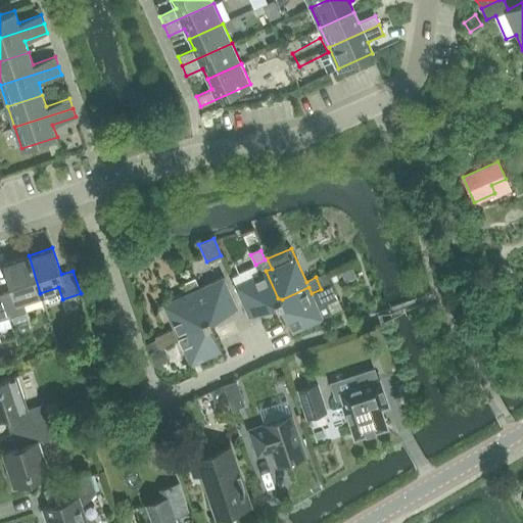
[(22,299),(40,293),(29,255),(4,264),(12,290),(1,294),(9,318),(11,317),(27,312),(22,299)]
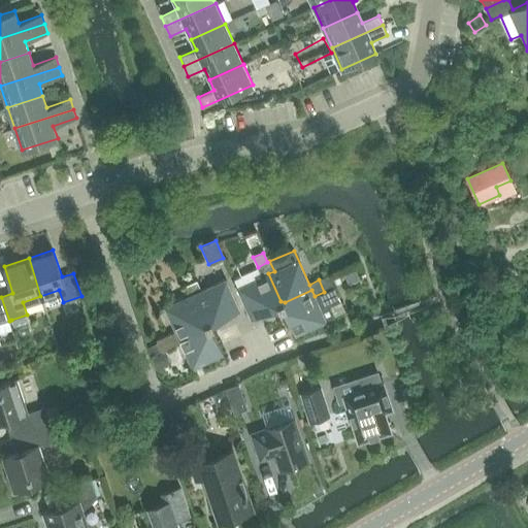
[(278,306),(281,301),(268,273),(274,271),(269,261),(267,262),(258,267),(258,269),(234,279),(238,287),(237,288),(252,319),(278,306)]
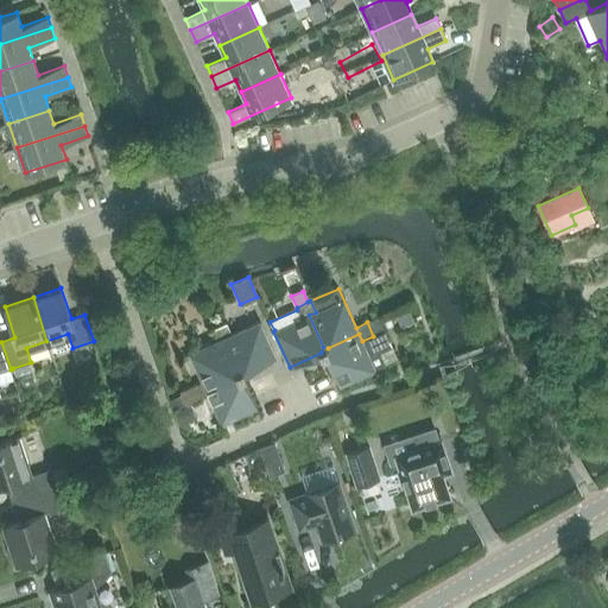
[(409,310),(397,315),(400,323),(405,325),(413,322),(409,310)]
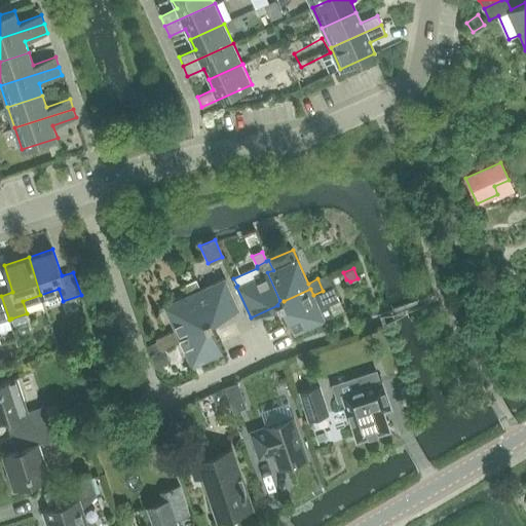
[(284,301),(282,307),(294,333),(325,320),(324,317),(333,313),(329,304),(339,300),(333,287),(328,274),(317,278),(323,291),(313,295),(310,289),(284,301)]
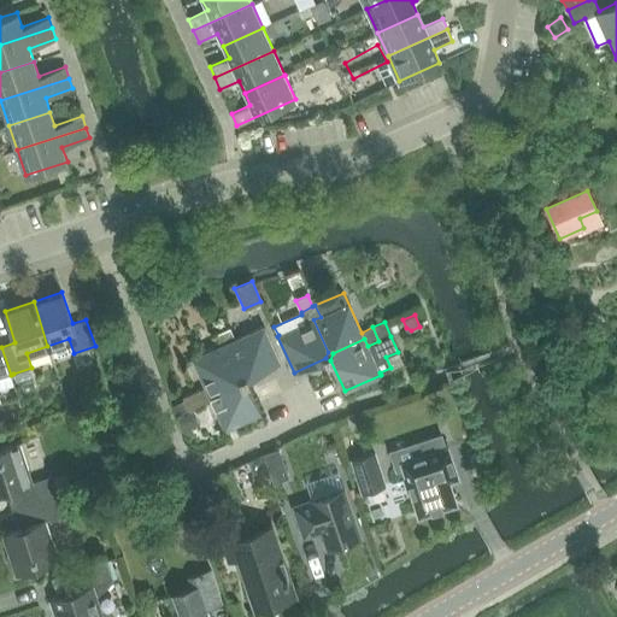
[(228,342),(242,374),(250,376),(280,363),(264,327),(235,340),(230,328),(216,334),(222,346),(228,342)]
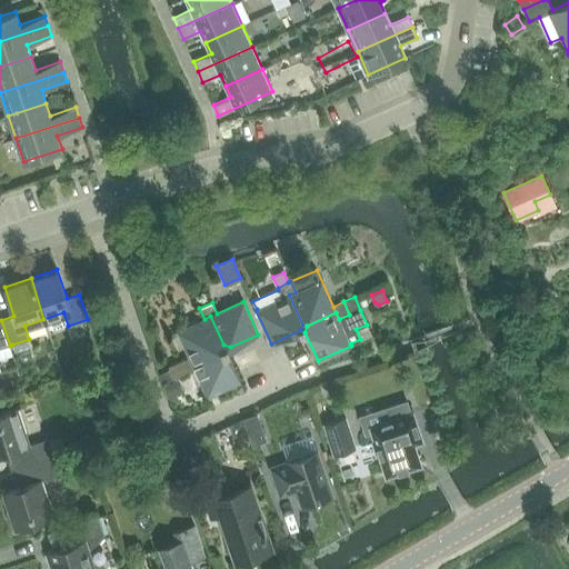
[(210,316),(205,319),(178,330),(190,357),(192,362),(222,350),(223,345),(210,316)]
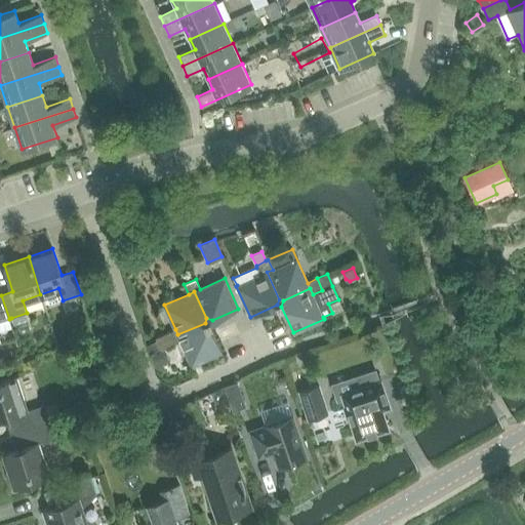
[(0,321),(9,319),(1,295),(0,295),(0,321)]
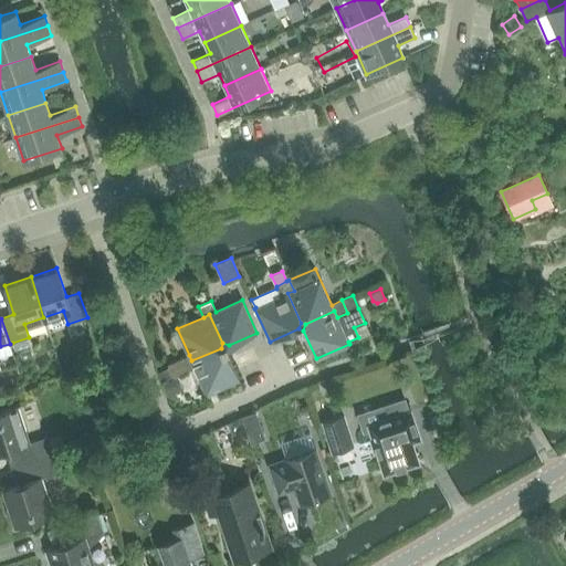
[(29,337),(12,343),(14,350),(31,345),(29,337)]
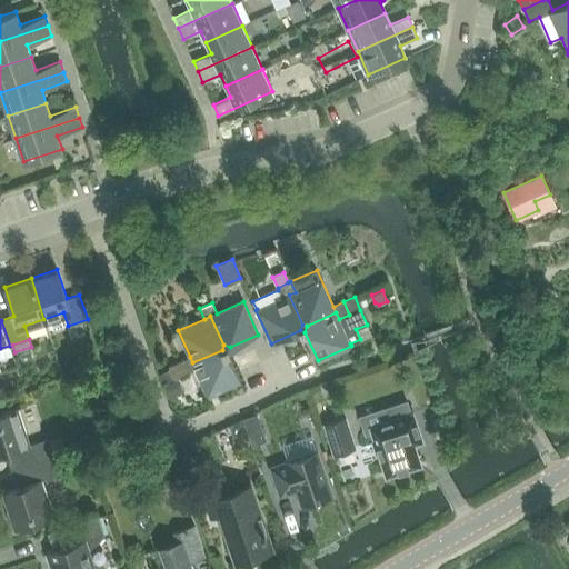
[(192,362),(190,357),(179,361),(185,375),(196,370),(207,396),(240,381),(228,352),(222,350),(192,362)]
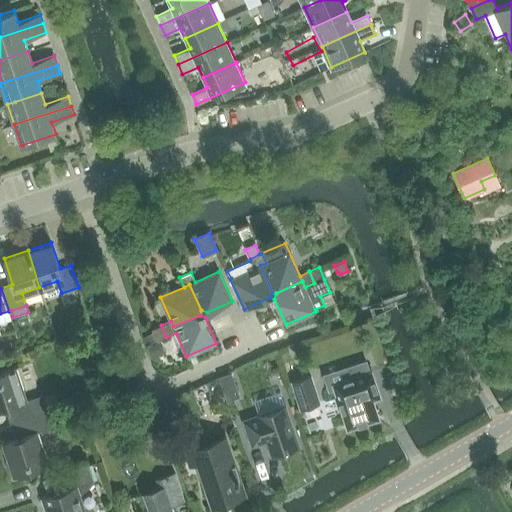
[(27,316),(18,319),(20,325),(29,322),(27,316)]
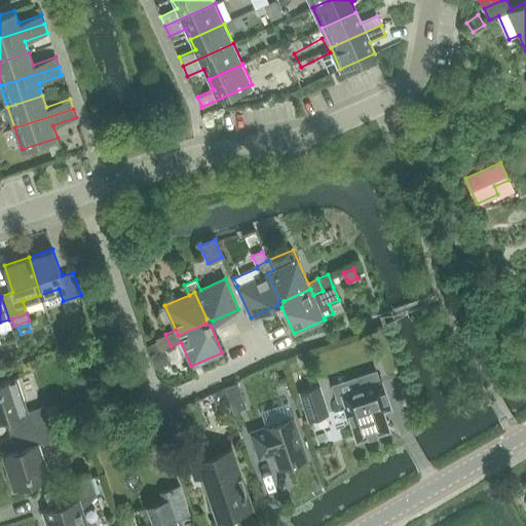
[(171,346),(165,334),(156,338),(157,342),(161,350),(171,346)]
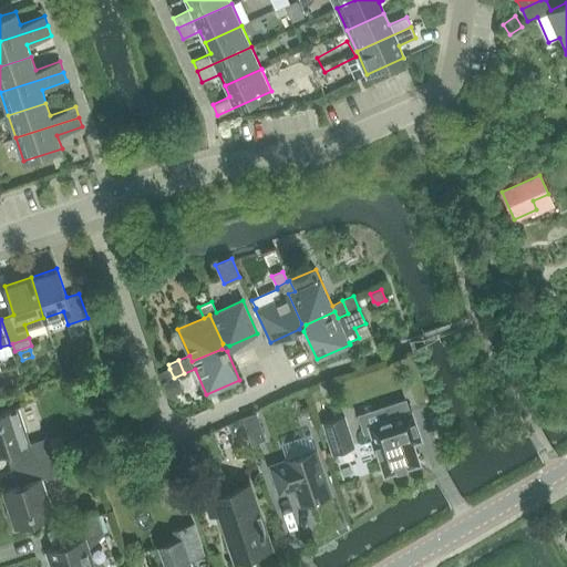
[(169,369),(157,373),(161,383),(174,378),(169,369)]
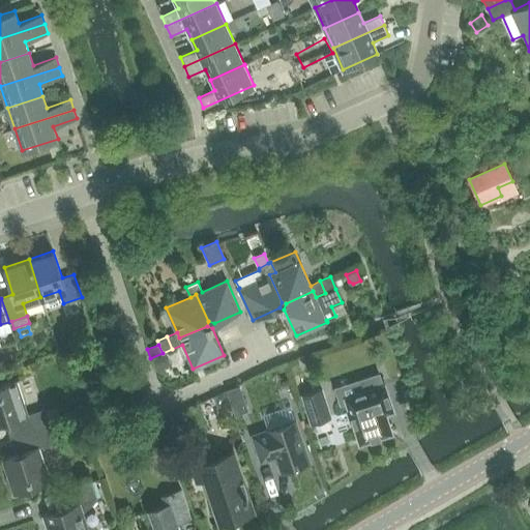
[(164,354),(154,358),(158,369),(168,364),(164,354)]
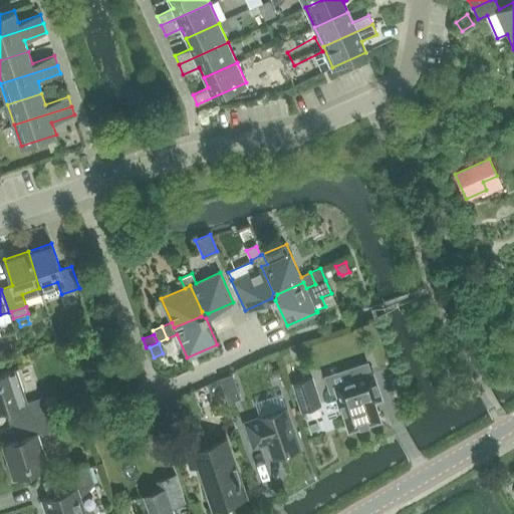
[(20,345),(13,348),(15,354),(22,352),(20,345)]
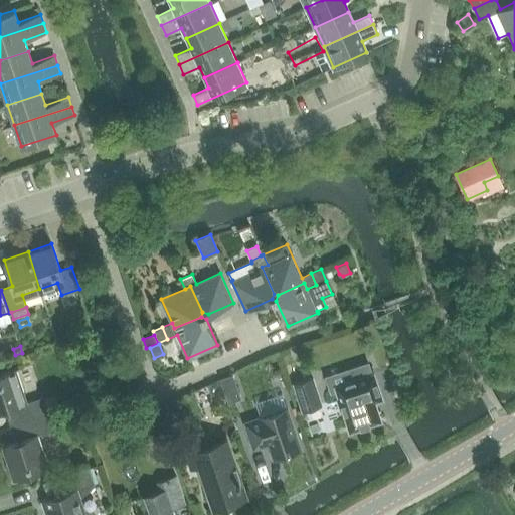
[(335,386),(350,431),(380,420),(374,401),(381,398),(373,374),(372,374),(368,363),(349,369),(353,380),(335,386)]
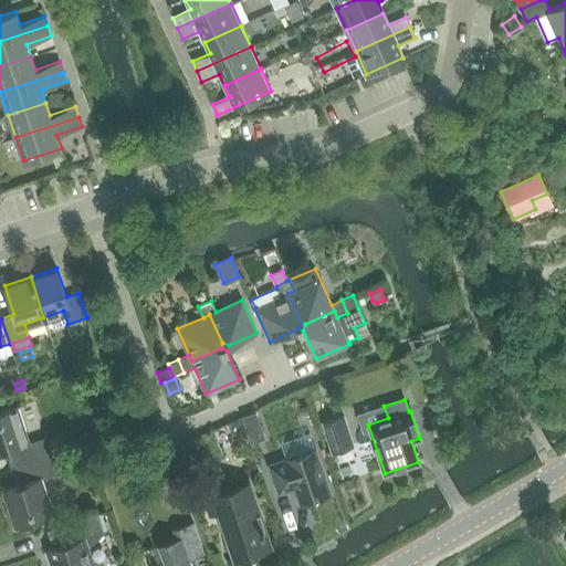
[(20,465),(53,453),(48,436),(29,442),(17,406),(0,410),(0,453),(14,449),(20,465)]
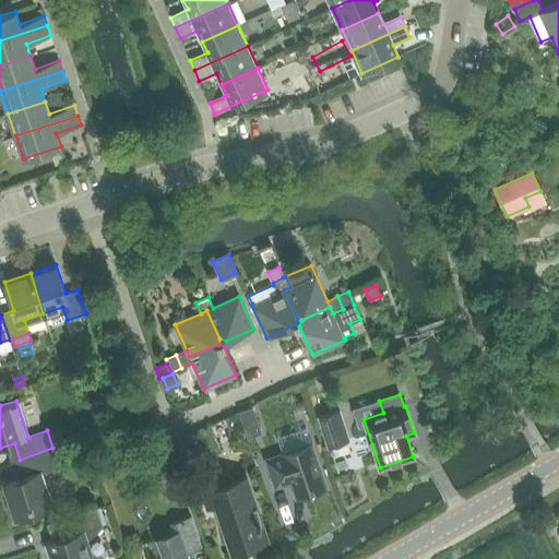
[(253,407),(239,412),(248,438),(262,433),(253,407)]
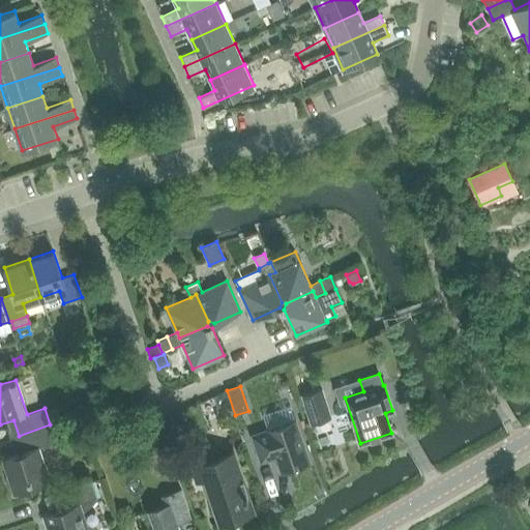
[(322,388),(302,394),(311,422),(331,416),(322,388)]
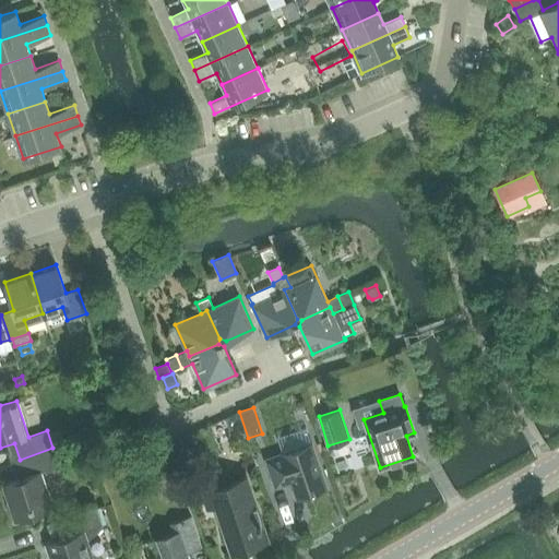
[(283,453),(266,460),(275,486),(292,480),(297,497),(300,496),(305,498),(313,496),(316,491),(325,487),(311,443),(283,453)]
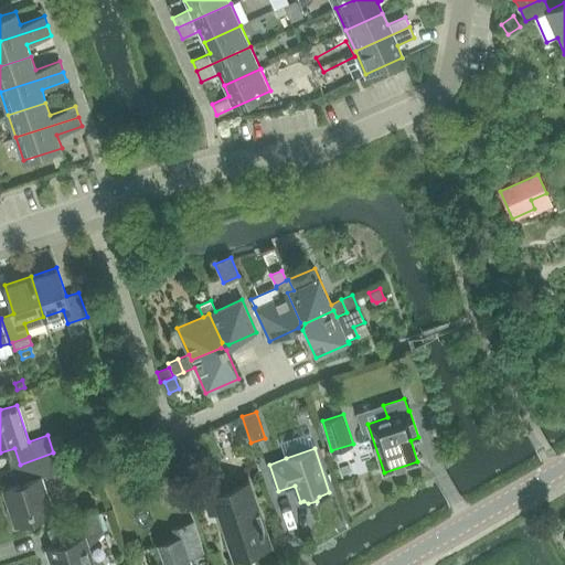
[(53,452),(20,465),(25,480),(1,489),(13,526),(53,513),(41,477),(60,470),(53,452)]
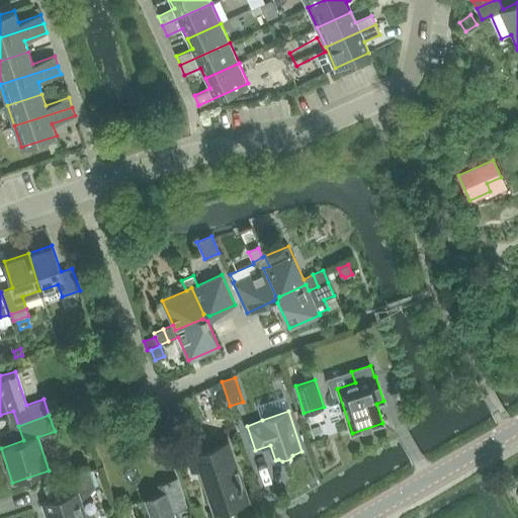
[(200,465),(216,509),(246,498),(227,442),(208,448),(204,436),(184,442),(192,468),(200,465)]
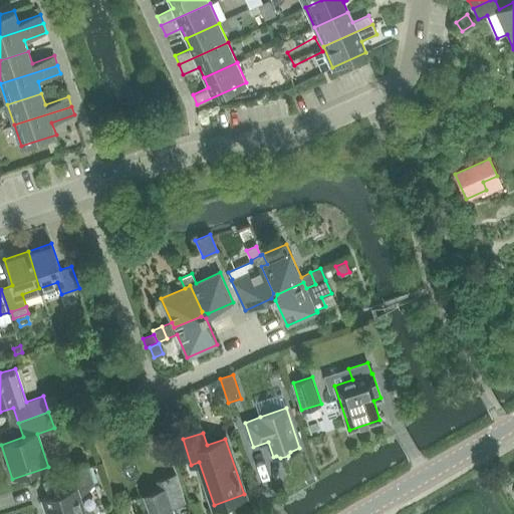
[(41,499),(45,513),(85,513),(77,488),(93,483),(88,466),(58,477),(63,492),(41,499)]
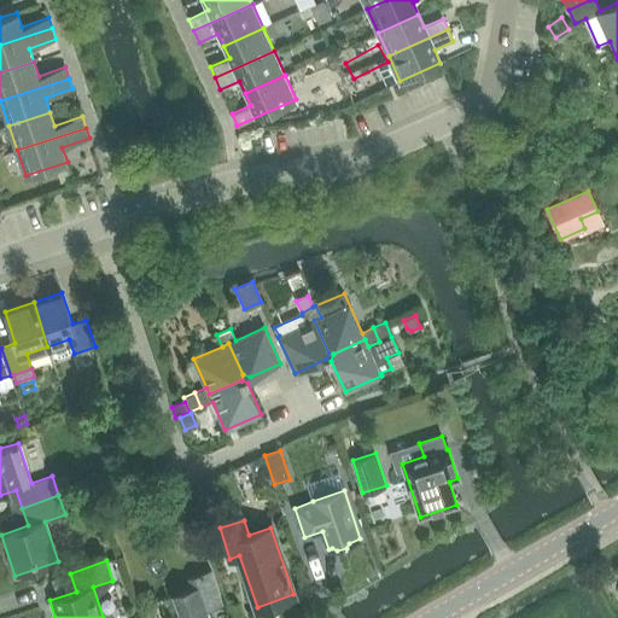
[(179,612),(164,617),(163,617),(209,617),(207,610),(222,605),(210,571),(188,578),(192,588),(173,595),(179,612)]
